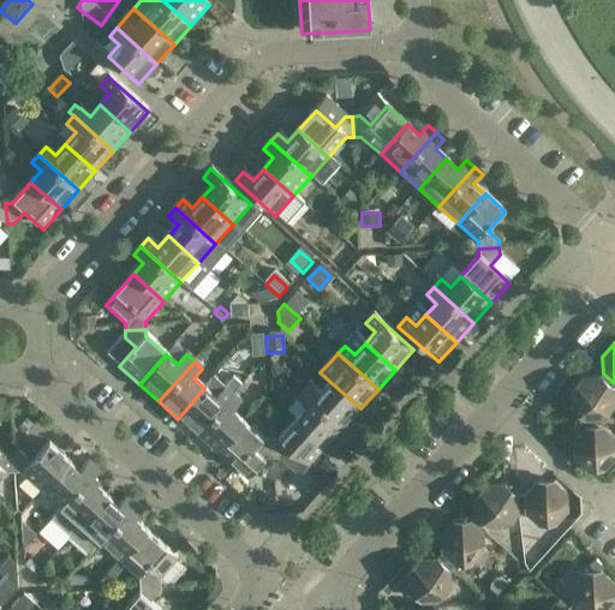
[(569,411),(583,422),(598,420),(610,408),(609,392),(614,384),(614,383),(603,374),(597,381),(580,381),(568,394),(569,411)]
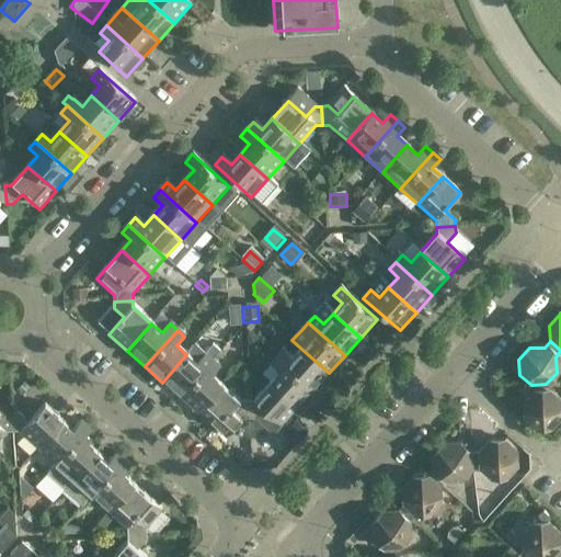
[(329,373),(301,349),(293,359),(284,351),(277,359),(313,390),(329,373)]
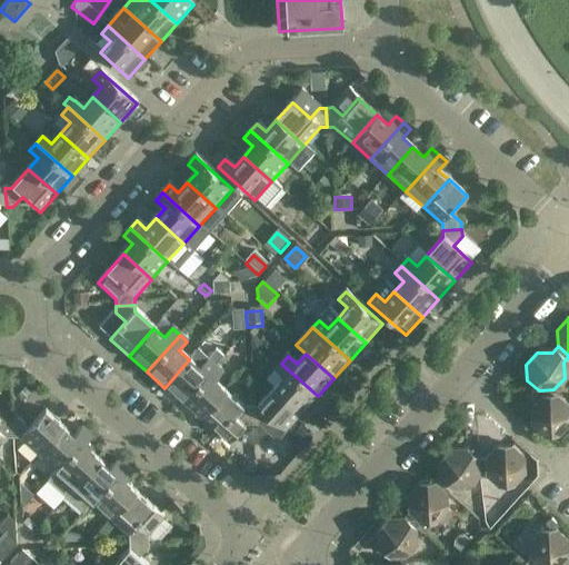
[(189,359),(165,388),(182,404),(216,367),(208,360),(200,369),(189,359)]
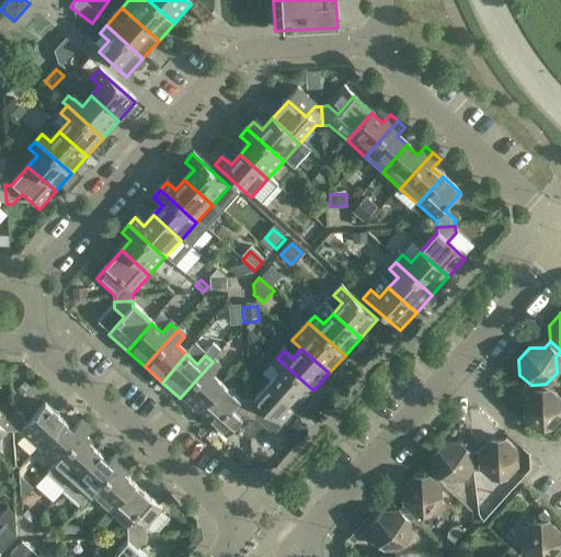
[(313,390),(277,359),(271,365),(279,374),(270,384),(297,409),(313,390)]
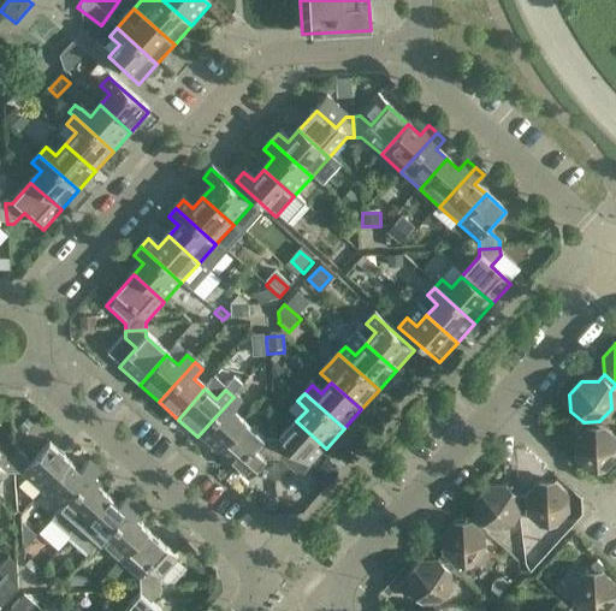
[(234,397),(197,437),(217,454),(244,423),(232,414),(241,404),(234,397)]
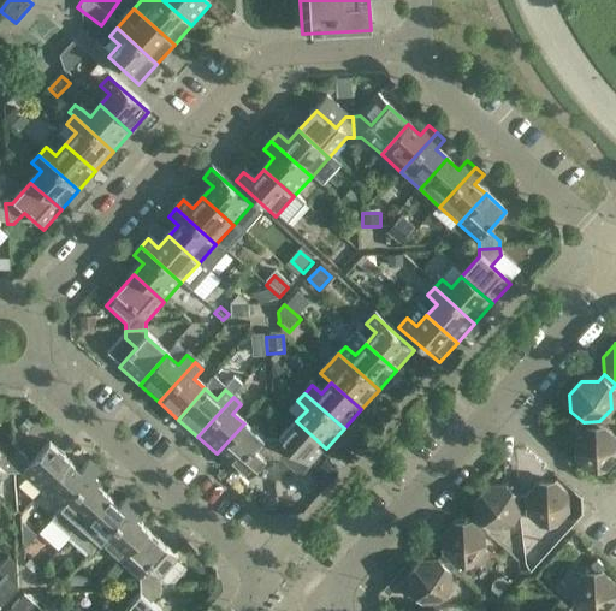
[(326,449),(296,421),(278,442),(271,442),(272,462),(279,462),(289,451),(308,468),(326,449)]
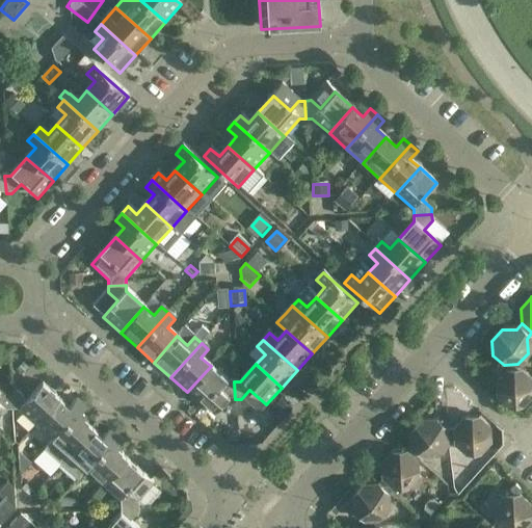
[(517,364),(504,365),(504,373),(495,384),(495,398),(506,408),(521,407),(530,396),(530,381),(519,372),(517,364)]
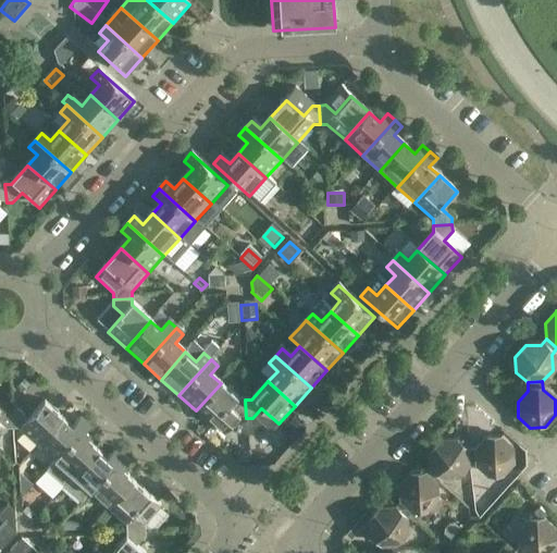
[(221,383),(196,410),(214,427),(224,435),(239,419),(246,418),(245,400),(238,400),(221,383)]
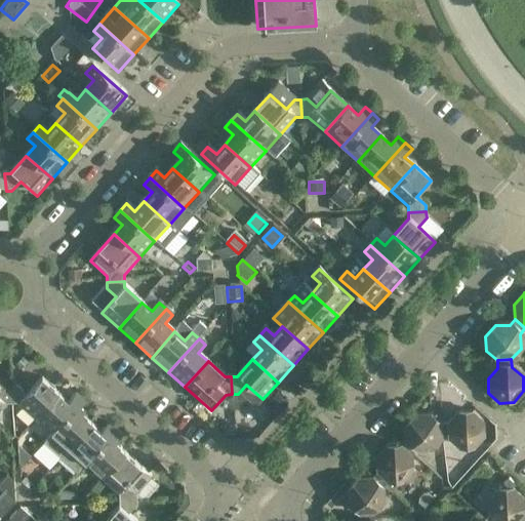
[(0,384),(0,412),(6,406),(18,405),(35,421),(58,396),(41,381),(27,396),(17,388),(5,389),(0,384)]
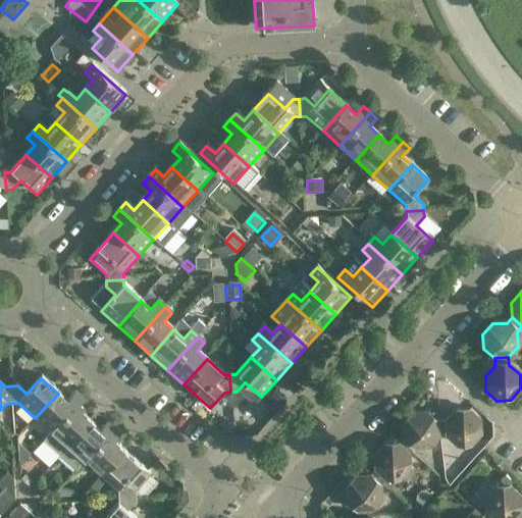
[(275,392),(258,404),(272,424),(290,412),(275,392)]
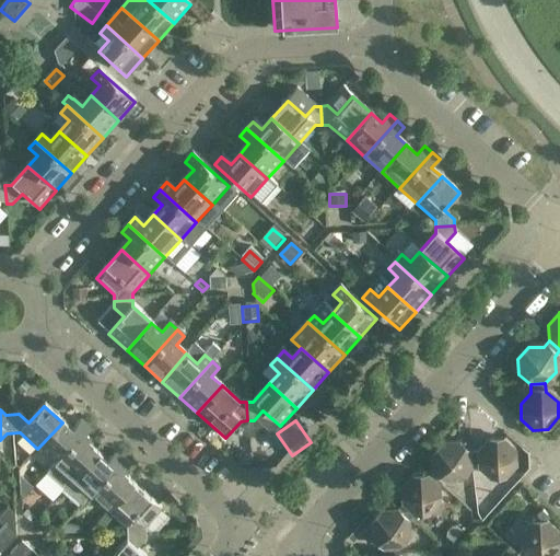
[(62,423),(37,449),(56,465),(88,429),(80,423),(72,431),(62,423)]
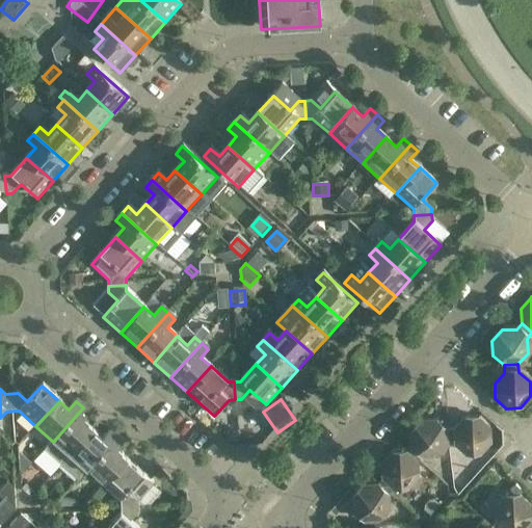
[(70,456),(92,431),(82,422),(90,414),(83,407),(53,442),(45,450),(61,466),(70,456)]
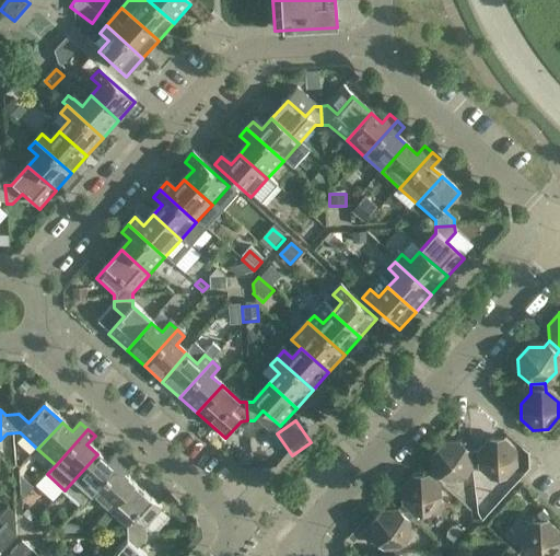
[(478,454),(469,454),(470,470),(479,470),(485,474),(491,479),(505,478),(516,467),(515,452),(503,441),(489,442),(478,454)]
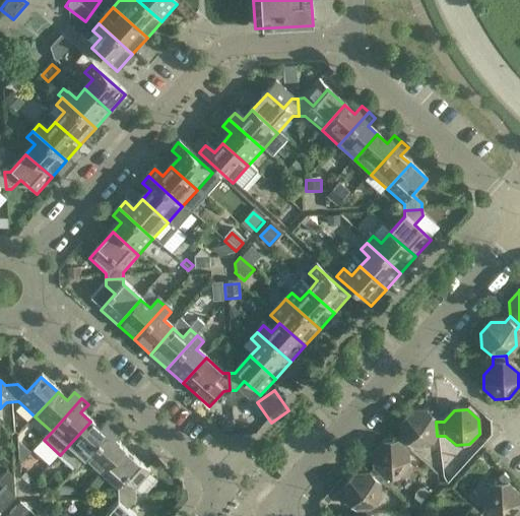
[(402,438),(401,440),(397,444),(407,453),(413,447),(427,447),(433,440),(437,436),(436,422),(426,412),(411,413),(401,424),(402,438)]
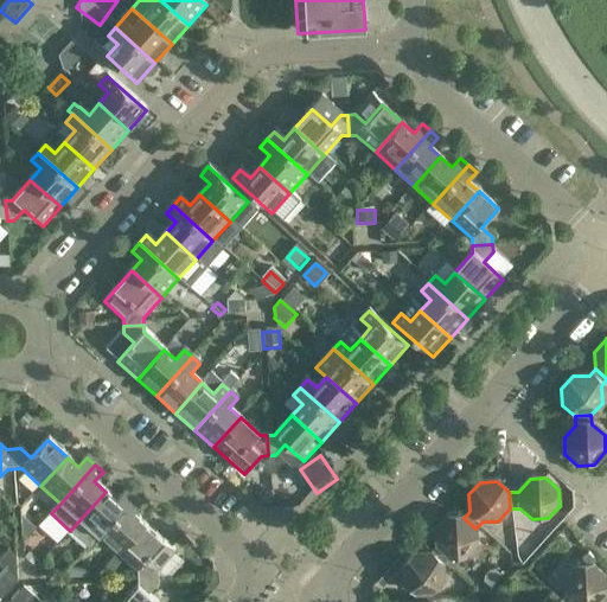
[(106,492),(80,520),(98,538),(133,499),(125,492),(116,501),(106,492)]
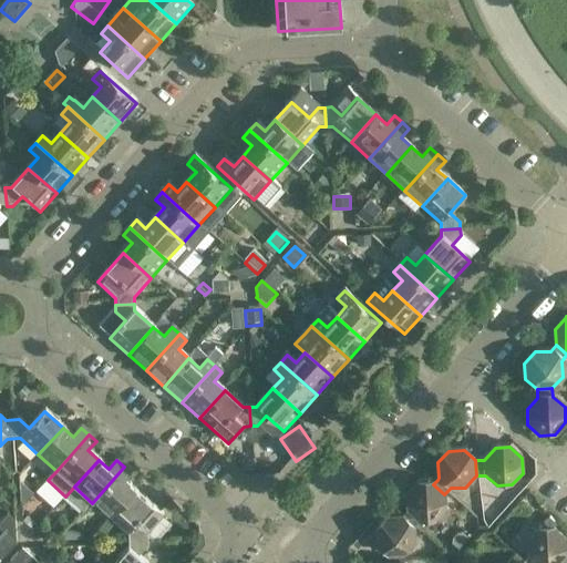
[(124,467),(92,503),(110,519),(134,491),(124,482),(125,480),(132,473),(124,467)]
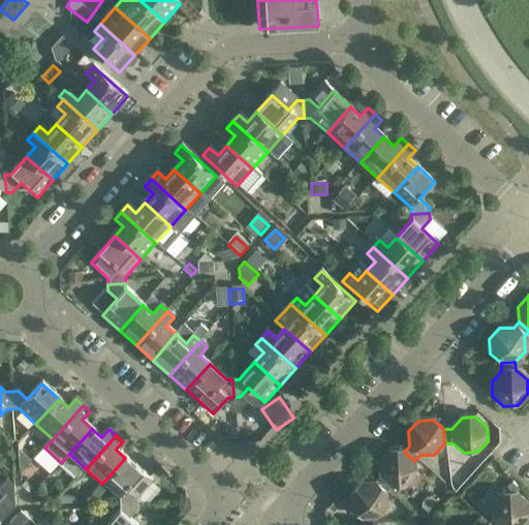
[(379,464),(380,479),(375,485),(385,493),(392,487),(406,487),(415,475),(414,461),(404,452),(390,453),(379,464)]
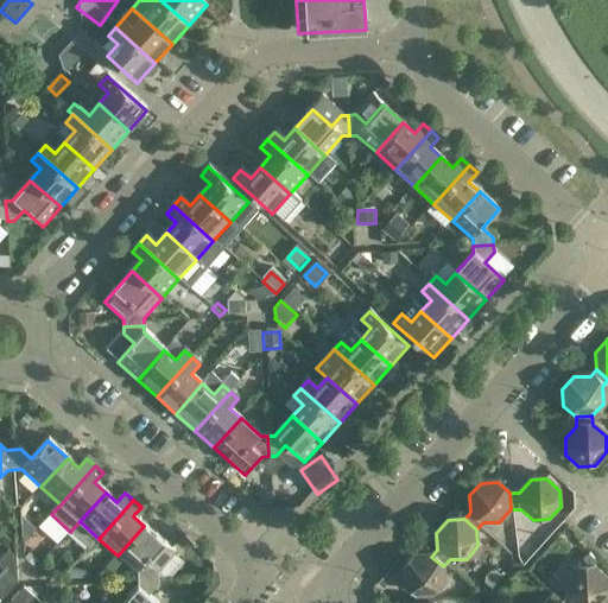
[(144,526),(118,556),(137,573),(138,581),(158,579),(158,572),(147,563),(164,544),(144,526)]
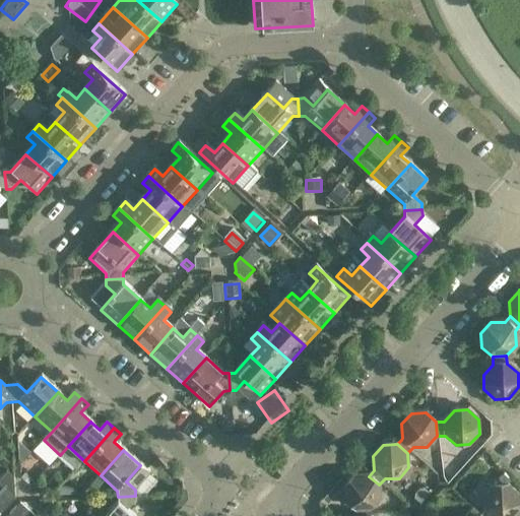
[(503,475),(493,487),(483,498),(484,512),(481,515),(513,515),(518,510),(517,496),(507,486),(510,482),(503,475)]
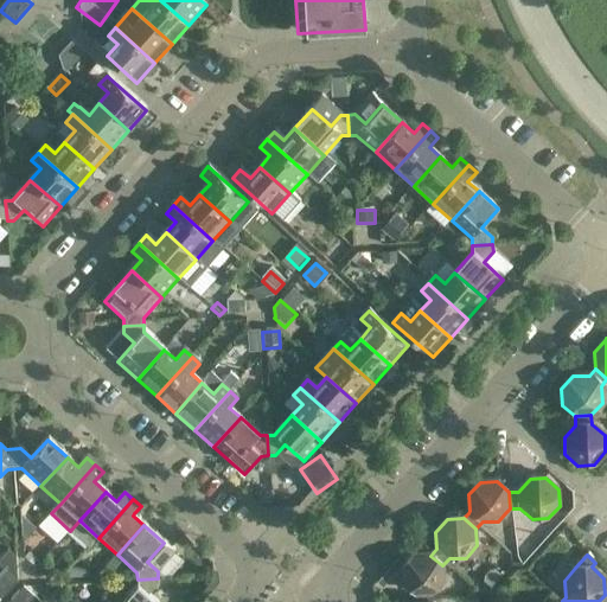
[(32,569),(39,567),(39,561),(34,556),(29,558),(27,564),(32,569)]
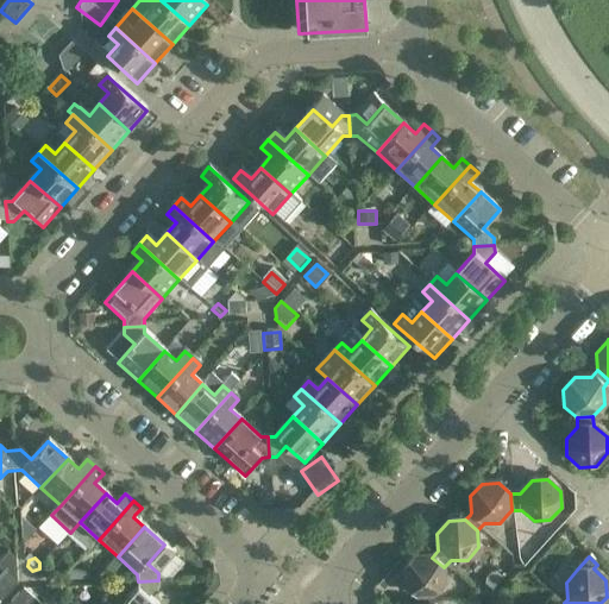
[(418,598),(418,603),(434,603),(434,597),(445,584),(444,567),(432,558),(415,558),(403,571),(405,586),(418,598)]
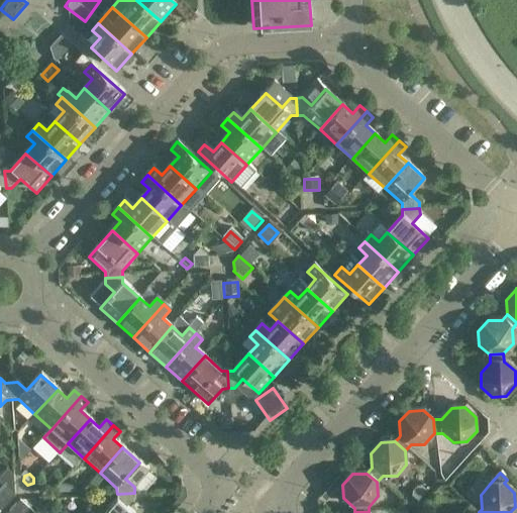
[(2,512),(15,498),(3,487),(0,489),(0,512),(2,512)]
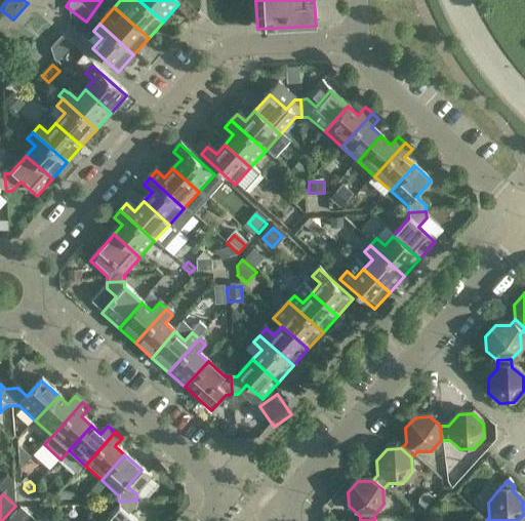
[(119,508),(108,520),(133,520),(128,516),(136,507),(136,501),(119,502),(119,508)]
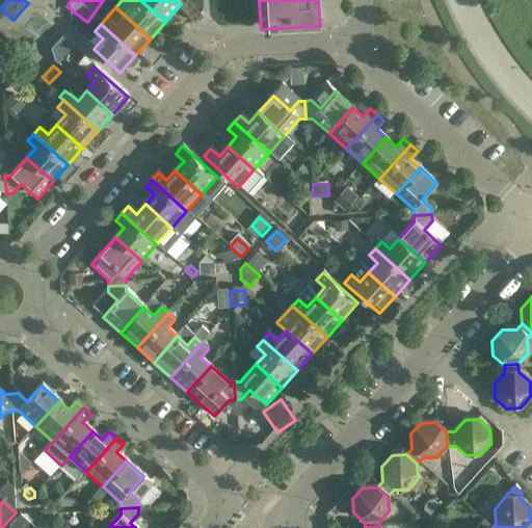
[(27,524),(19,518),(12,524),(16,527),(24,527),(27,524)]
